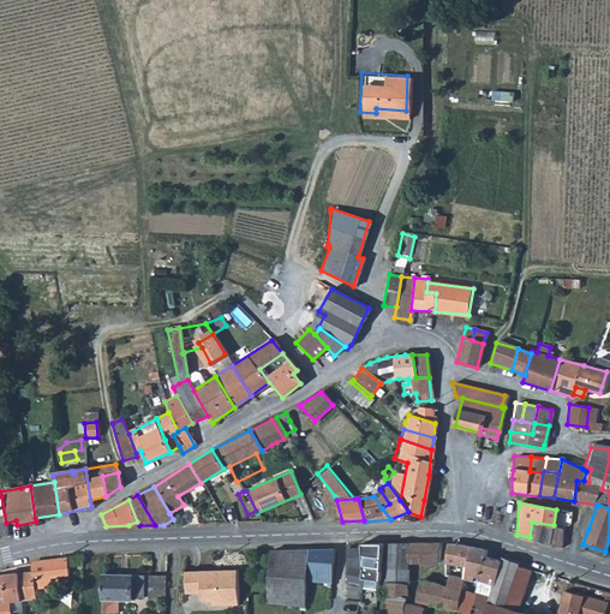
[(563,528),(554,525),(532,522),(530,537),(561,542),(563,528)]
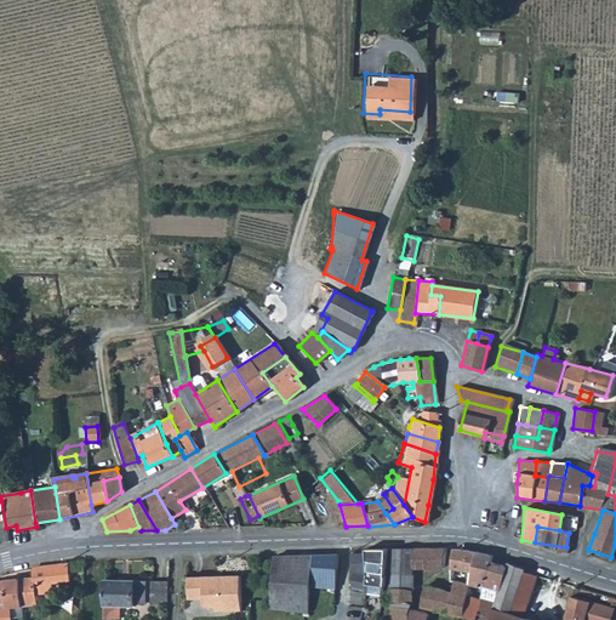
[(411,575),(411,568),(412,547),(389,549),(388,575),(411,575)]
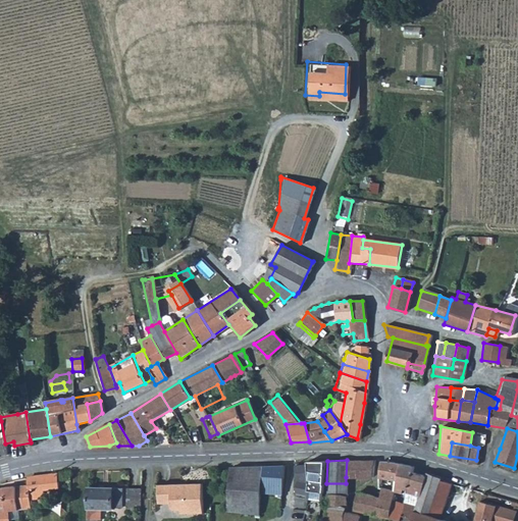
[(347,460),(346,477),(370,476),(372,460),(347,460)]
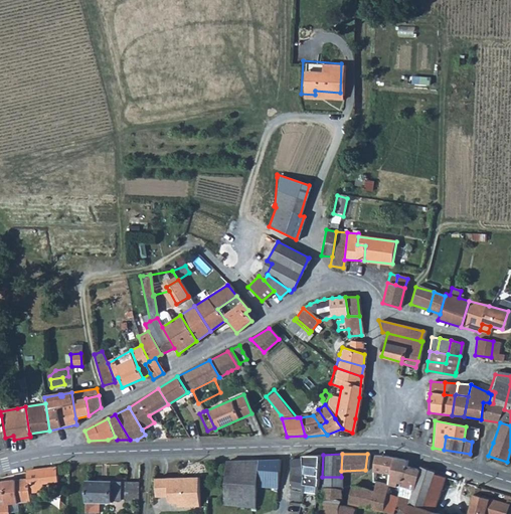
[(302,459),(289,459),(289,474),(303,477),(317,479),(319,455),(302,455),(302,459)]
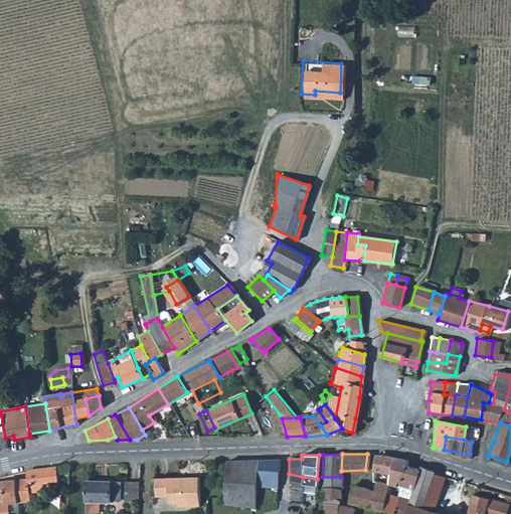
[(386,485),(387,481),(392,458),(374,455),(371,482),(374,483),(386,485)]
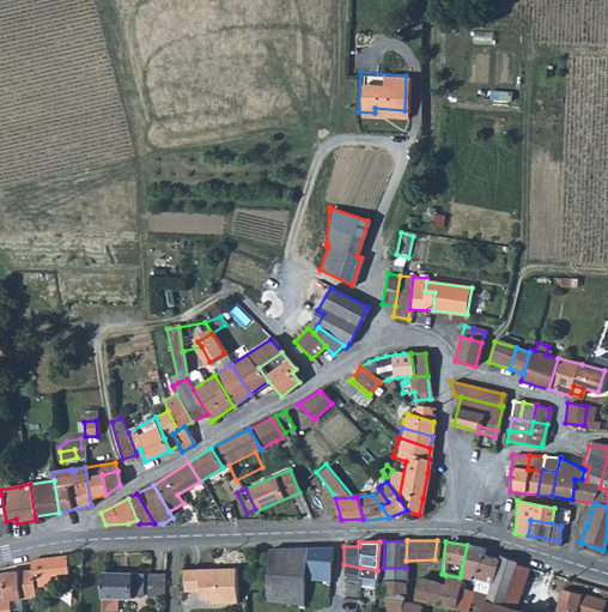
[(467,545),(461,573),(476,576),(481,556),(484,549),(467,545)]
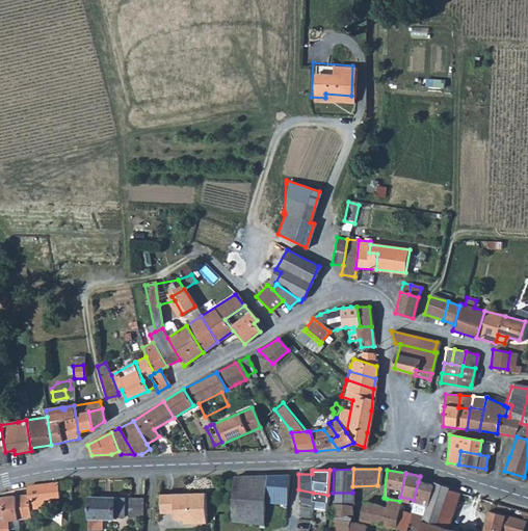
[(249,520),(248,525),(257,525),(262,475),(239,476),(238,496),(231,496),(230,518),(249,520)]
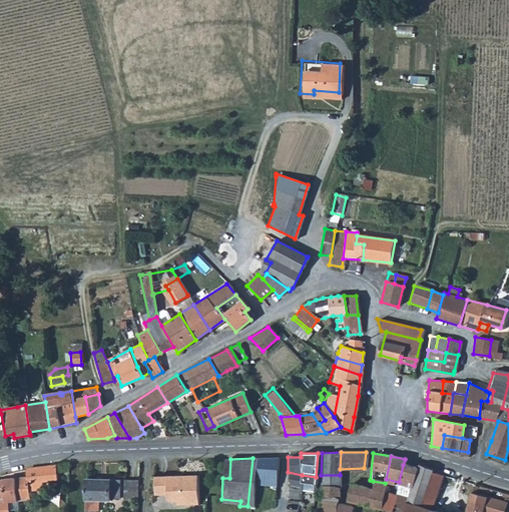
[(278,458),(252,458),(247,506),(253,506),(255,485),(276,486),(278,458)]
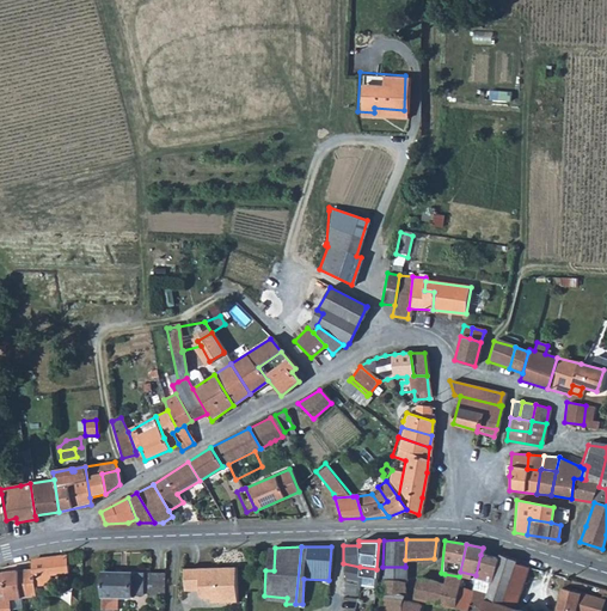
[(267,548),(265,570),(274,570),(275,548),(267,548)]
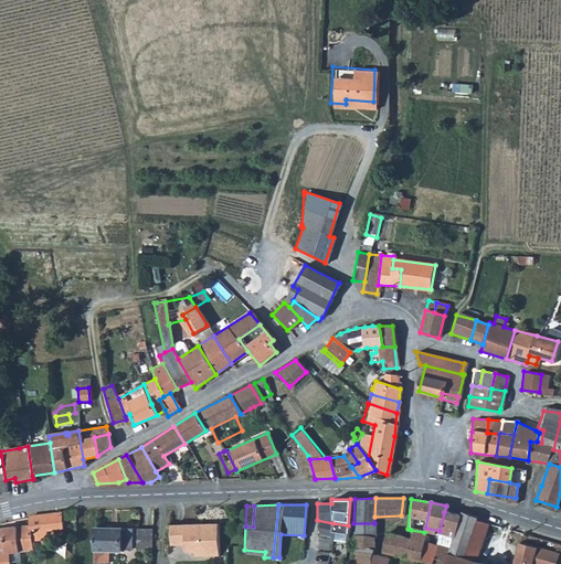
[(475,519),(459,511),(458,517),(452,536),(448,546),(446,553),(462,559),(475,520),(475,519)]
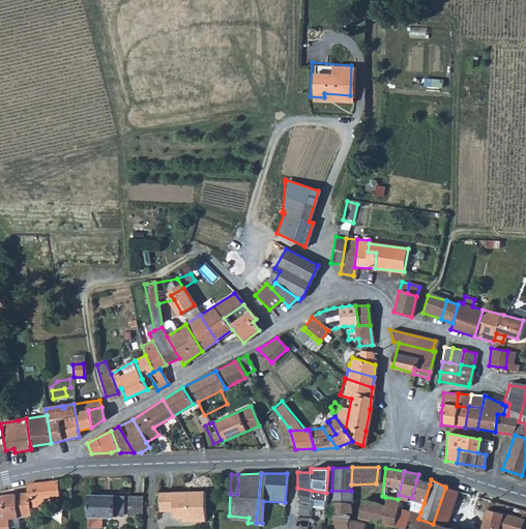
[(424,503),(430,485),(416,480),(412,498),(412,501),(424,503)]
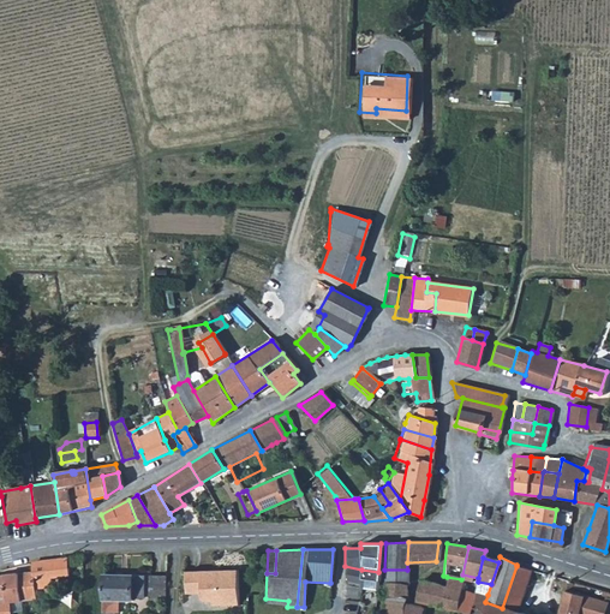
[(17,573),(19,601),(45,598),(43,579),(66,577),(65,559),(30,562),(30,572),(17,573)]
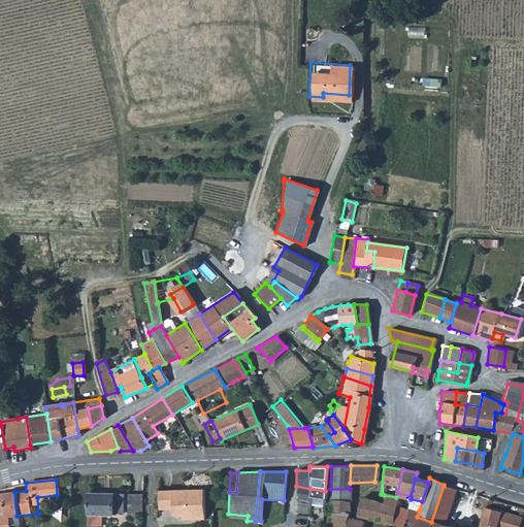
[(444,526),(455,489),(444,486),(431,522),(417,517),(415,524),(414,526),(444,526)]
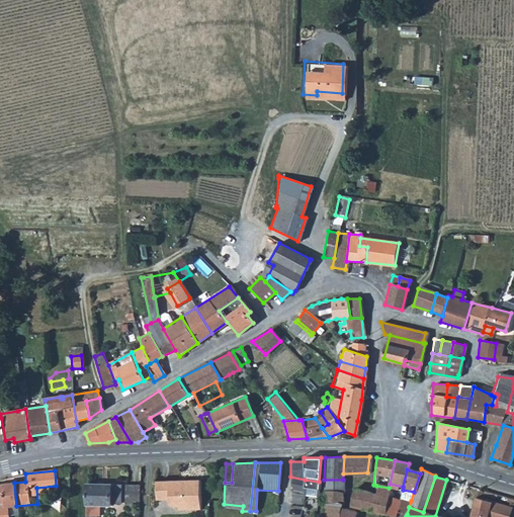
[(183,509),(199,509),(199,480),(177,481),(178,502),(171,502),(170,506),(177,507),(183,509)]
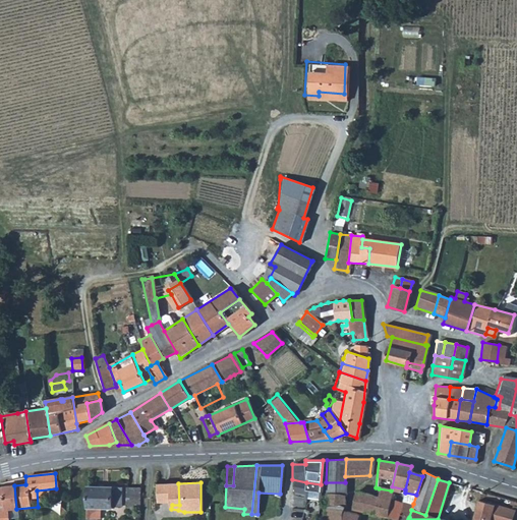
[(306,482),(303,499),(319,501),(319,500),(321,492),(321,484),(306,482)]
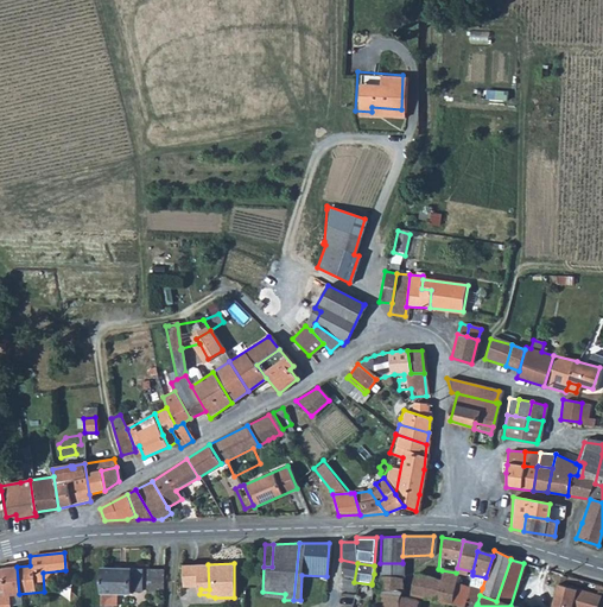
[(401,579),(402,563),(380,563),(379,577),(401,579)]
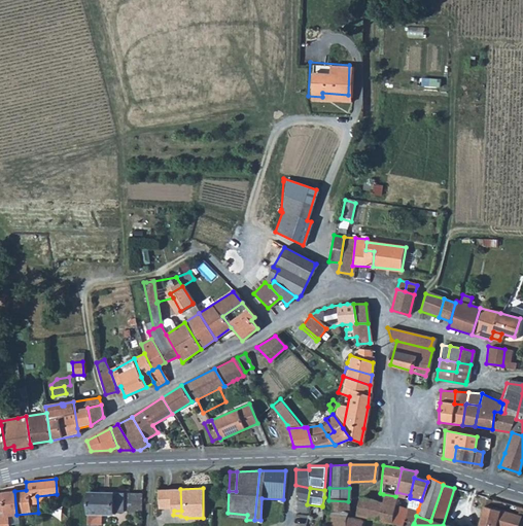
[(158,490),(159,509),(171,509),(171,513),(173,515),(174,511),(181,511),(180,489),(158,490)]
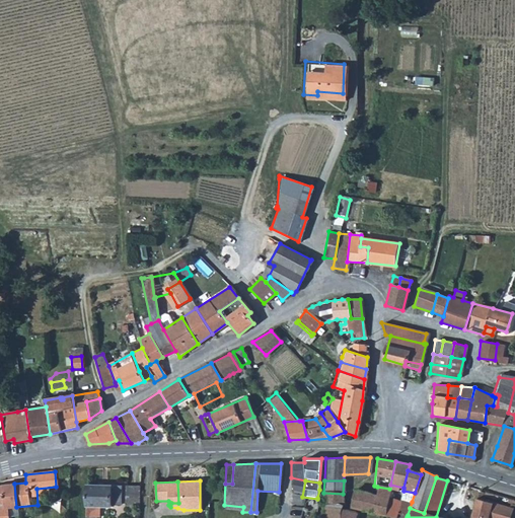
[(5,507),(5,508),(16,507),(14,484),(0,486),(0,502),(2,502),(2,508),(5,507)]
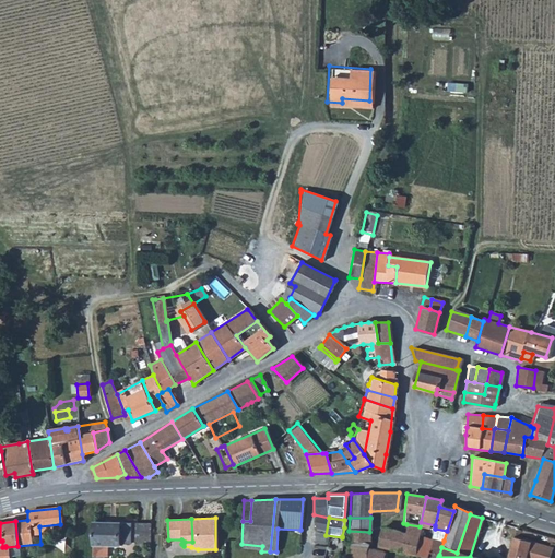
[(92,523),(91,553),(104,553),(104,545),(118,545),(118,543),(128,543),(129,524),(92,523)]
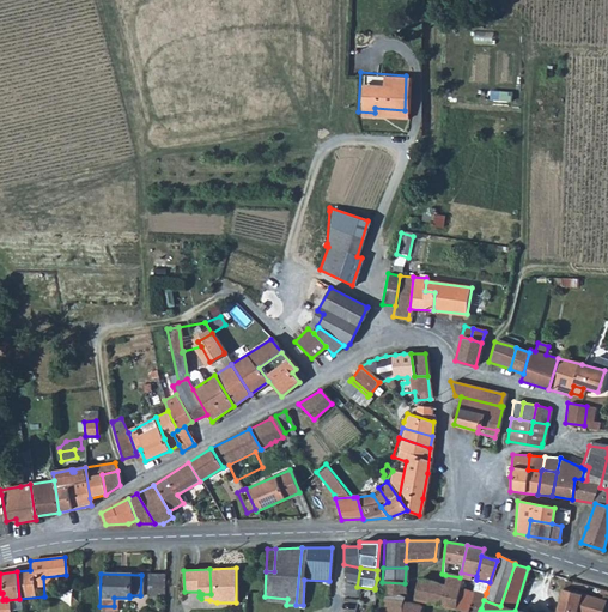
[(150,575),(147,601),(164,601),(165,575),(150,575)]
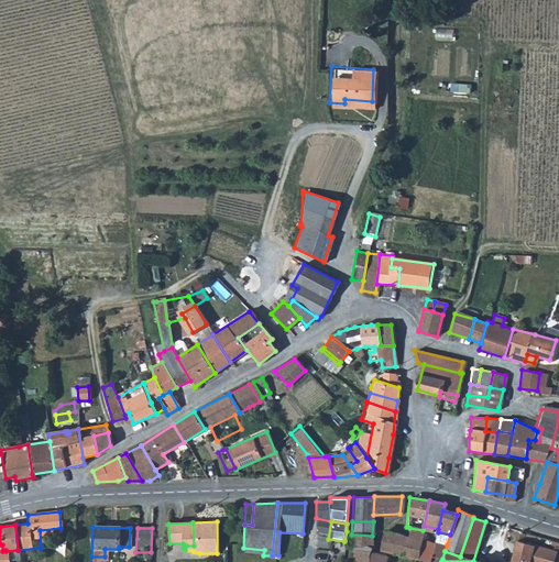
[(380,552),(392,554),(416,559),(418,560),(422,539),(407,537),(383,531),(380,552)]
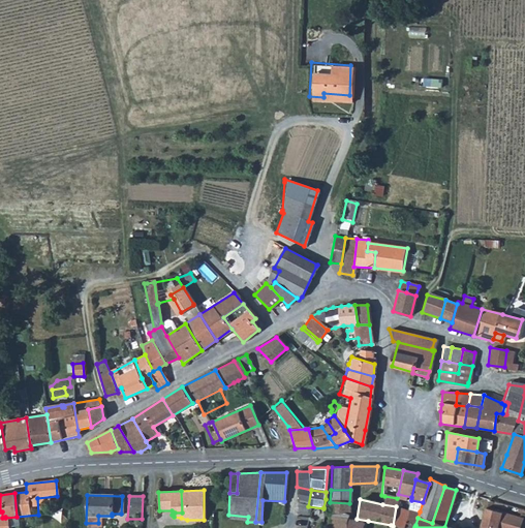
[(349,515),(349,503),(330,502),(329,514),(348,514),(349,515)]
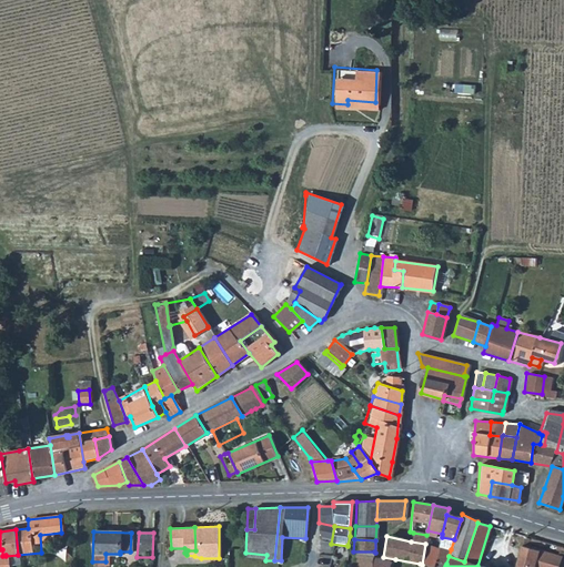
[(425,544),(422,565),(425,565),(430,566),(434,566),(435,562),(440,546),(441,542),(426,539),(425,544)]
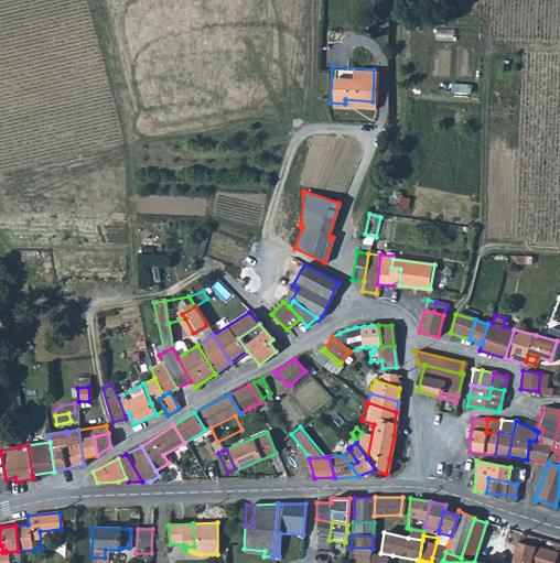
[(437,542),(432,558),(443,560),(445,552),(448,545),(437,542)]
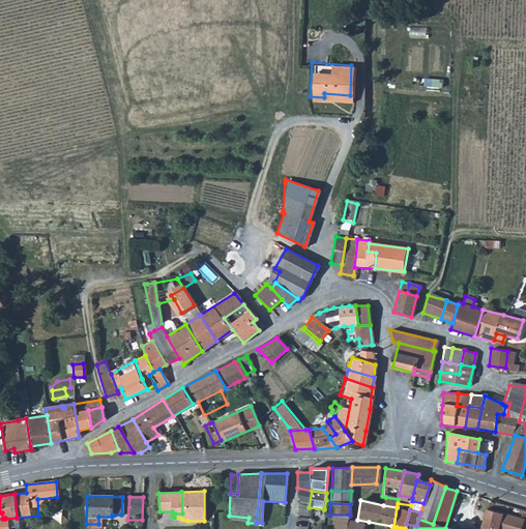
[(498,528),(503,515),(486,509),(479,528),(498,528)]
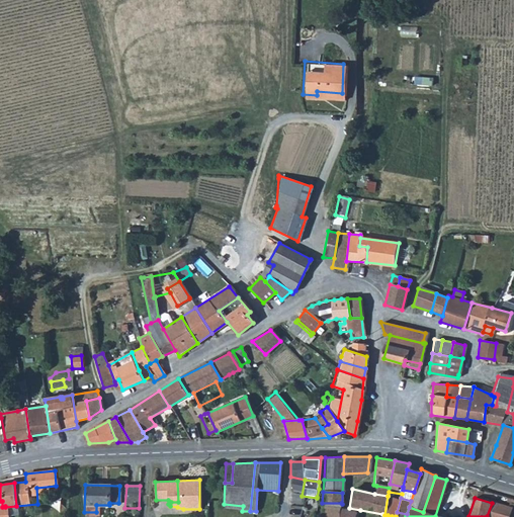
[(322,503),(321,516),(339,516),(340,509),(341,503),(322,503)]
